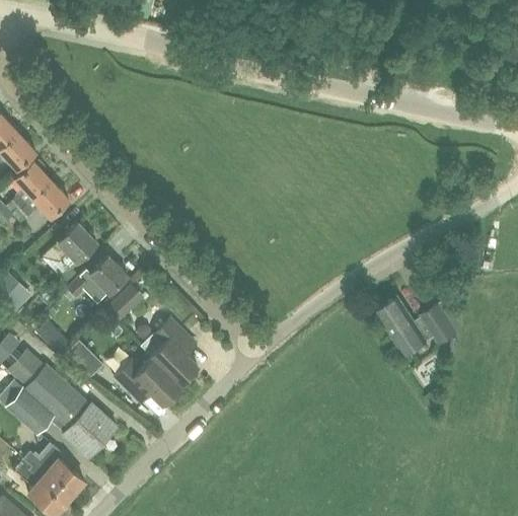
[(0,148),(18,133),(0,113),(0,148)]
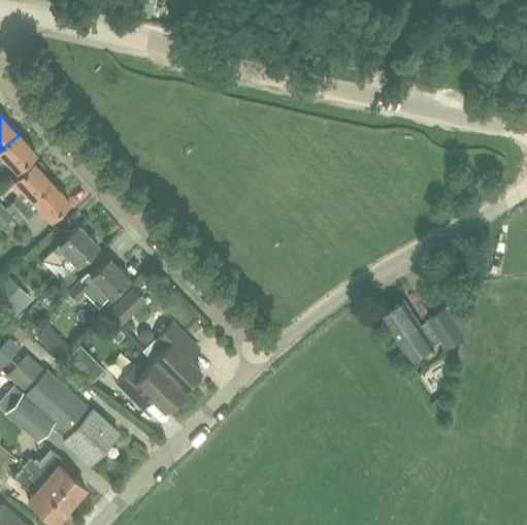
[(36,155),(19,135),(0,151),(0,154),(17,172),(36,155)]
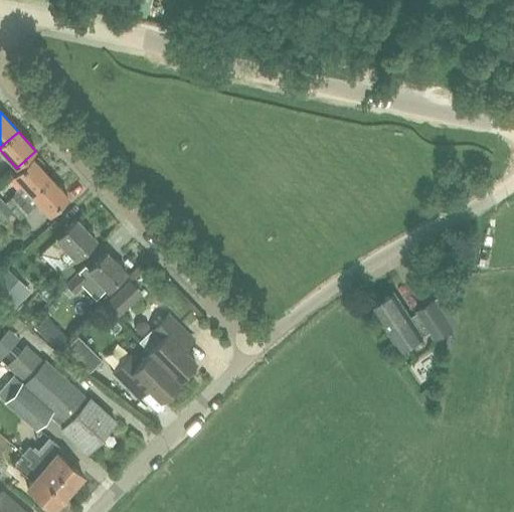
[(13,214),(51,179),(43,170),(45,166),(39,159),(35,161),(33,159),(14,177),(24,188),(18,193),(18,194),(5,206),(13,214)]
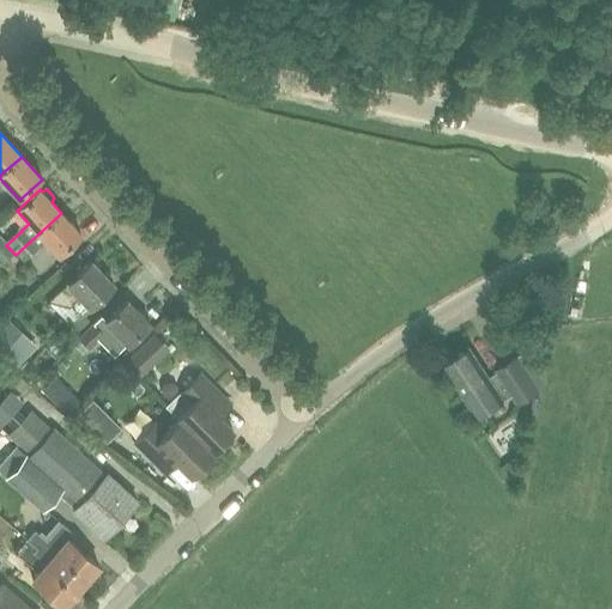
[(61,213),(16,255),(24,265),(48,244),(59,257),(83,236),(61,213)]
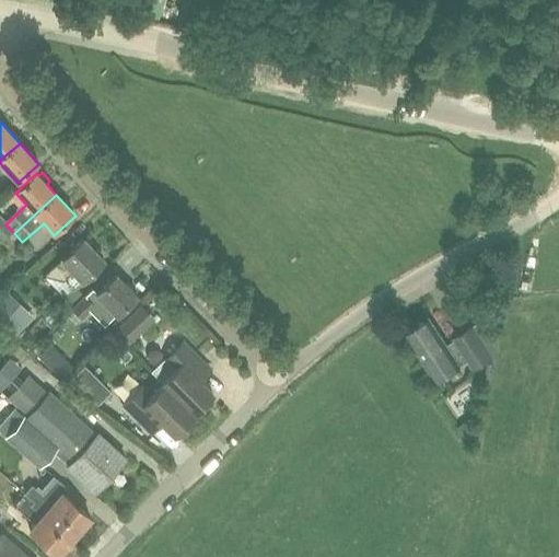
[(66,282),(73,290),(82,281),(83,281),(104,262),(83,241),(62,260),(74,274),(66,282)]
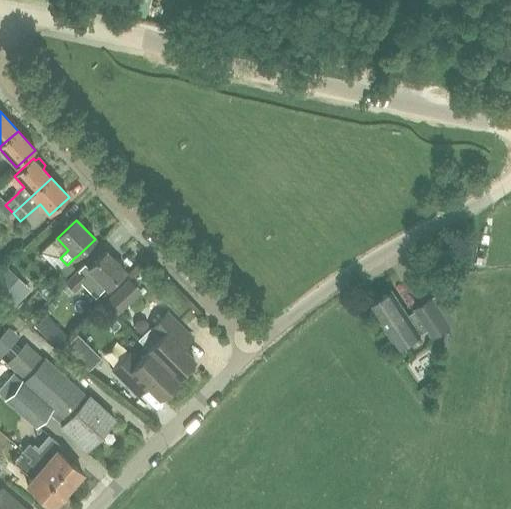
[(96,300),(125,271),(107,253),(89,271),(84,266),(65,285),(76,295),(85,287),(96,300)]
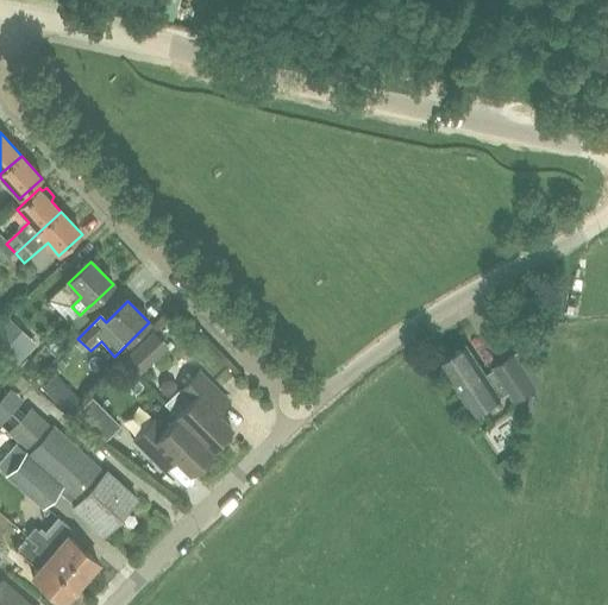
[(488,380),(469,350),(442,367),(462,398),(475,418),(508,397),(514,407),(537,394),(515,359),(494,373),(495,376),(488,380)]
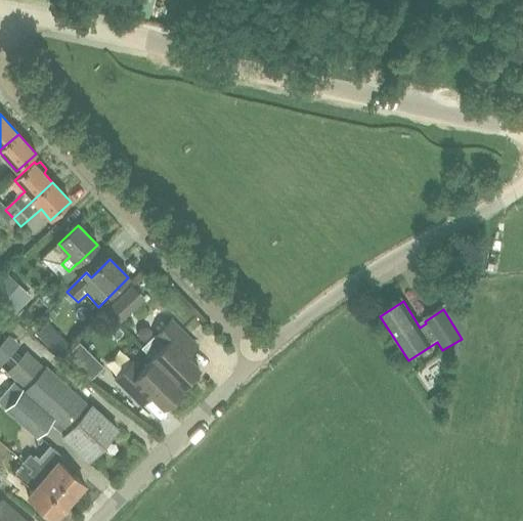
[(110,311),(123,324),(131,316),(118,303),(110,311)]
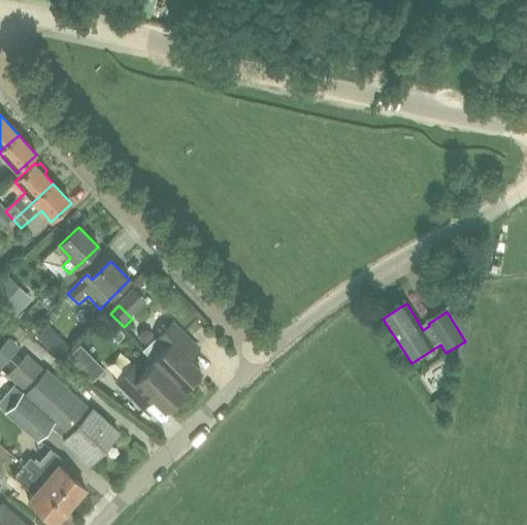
[(165,351),(157,359),(187,388),(190,384),(191,385),(192,386),(193,386),(194,387),(195,387),(196,387),(198,386),(199,386),(200,385),(201,384),(201,383),(202,382),(202,381),(202,380),(202,378),(202,376),(201,375),(200,374),(201,372),(184,356),(194,346),(173,324),(156,341),(165,351)]
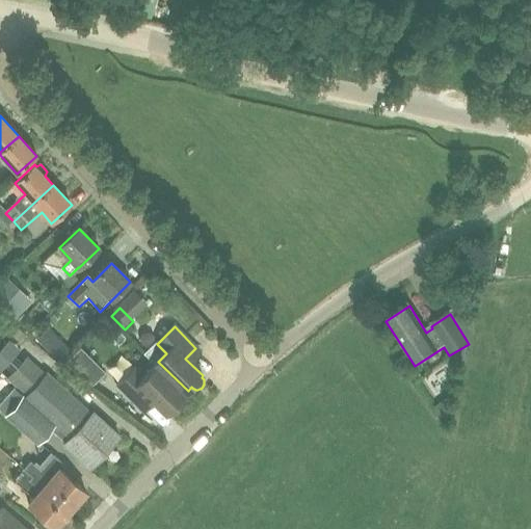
[(26,398),(47,375),(9,340),(0,350),(0,373),(25,397),(26,398)]
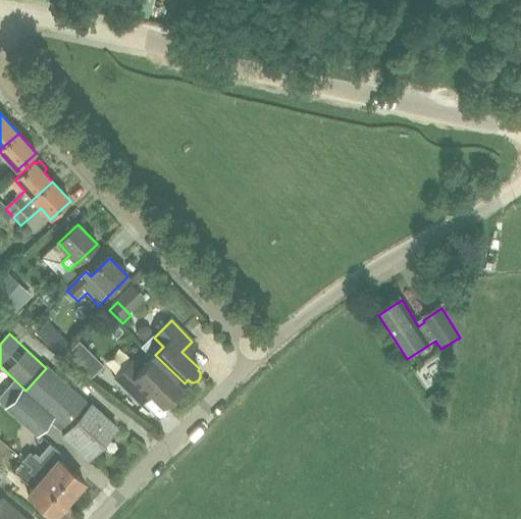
[(66,344),(56,333),(46,345),(56,355),(66,344)]
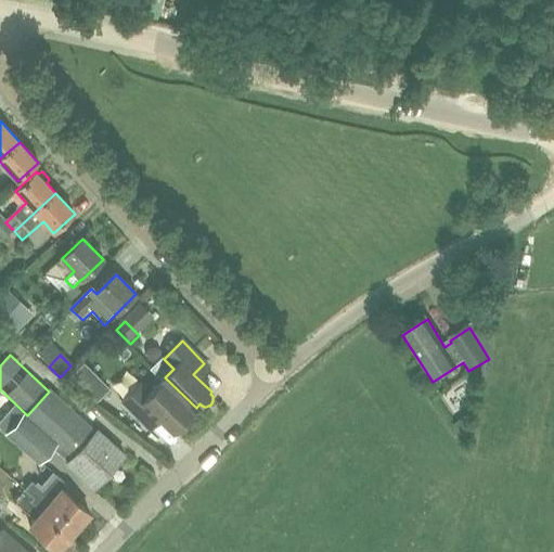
[(101,403),(114,390),(89,364),(72,381),(101,403)]
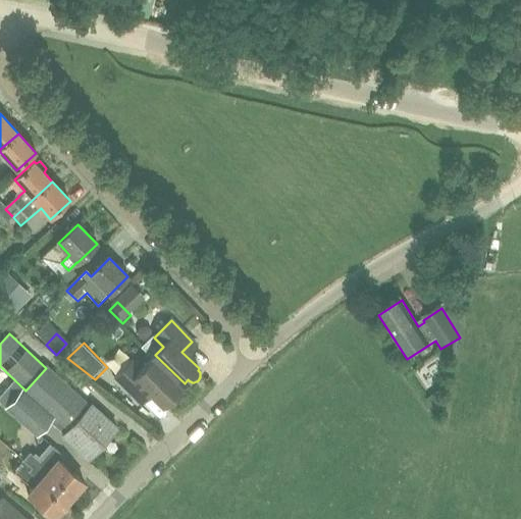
[(185,383),(155,355),(151,359),(153,361),(141,372),(133,363),(115,380),(137,401),(146,391),(163,408),(164,407),(166,408),(167,409),(168,409),(169,409),(171,409),(172,409),(173,408),(174,407),(175,406),(175,405),(176,404),(176,403),(176,402),(176,401),(176,399),(175,398),(174,397),(183,388),(180,386),(185,383)]
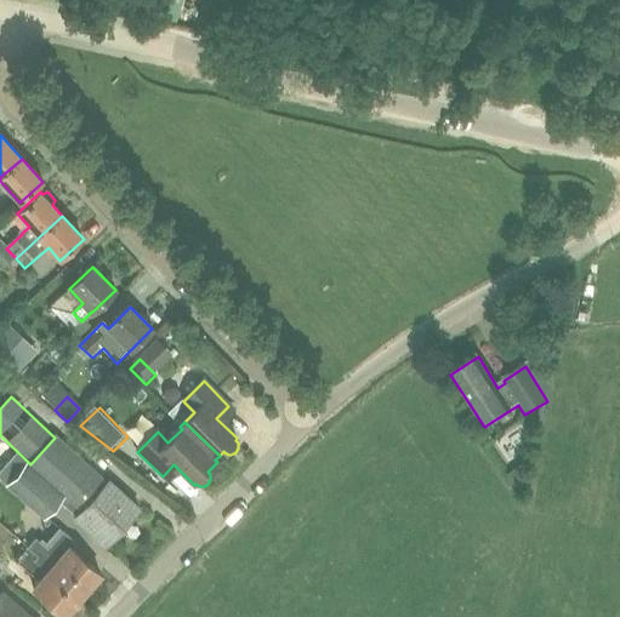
[(56,435),(55,438),(30,464),(29,463),(28,463),(17,455),(0,474),(0,476),(9,485),(45,518),(58,502),(66,508),(77,518),(108,484),(102,479),(103,479),(56,435)]
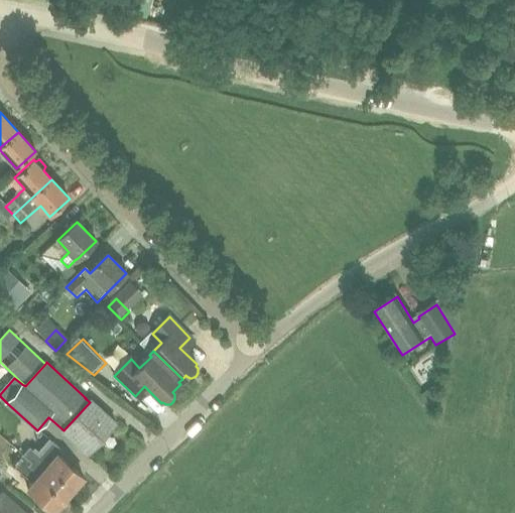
[(91,401),(90,402),(63,430),(87,452),(87,453),(89,454),(116,423),(115,422),(114,422),(91,401)]
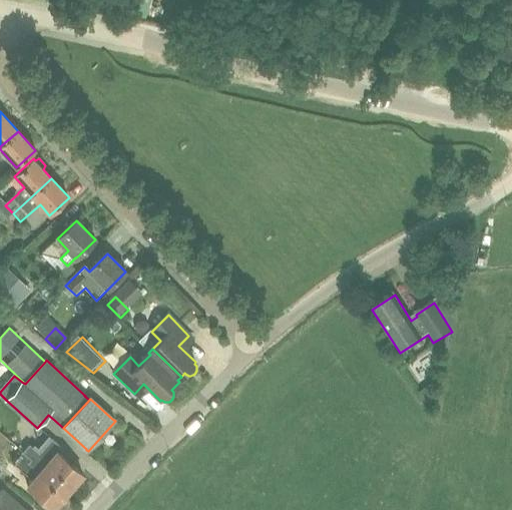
[(83,477),(57,454),(61,449),(52,442),(40,456),(30,447),(23,455),(31,462),(28,466),(64,498),(73,488),(76,492),(83,484),(80,480),(83,477)]
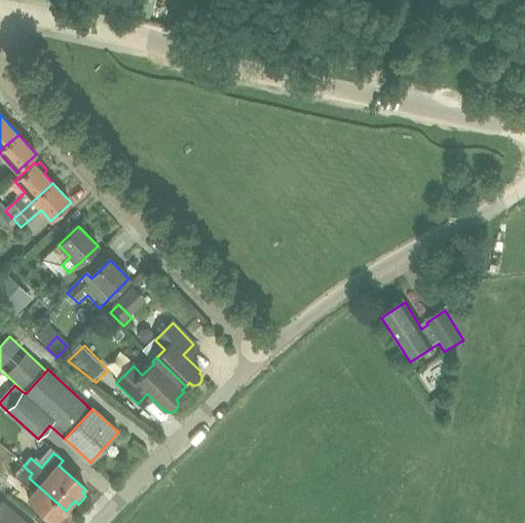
[(32,474),(24,467),(23,465),(13,477),(34,495),(29,500),(54,522),(57,522),(66,511),(29,478),(32,474)]
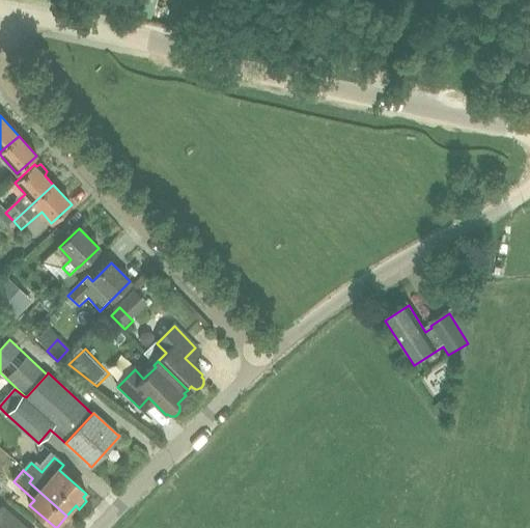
[(25,527),(3,508),(0,512),(0,527),(25,527)]
